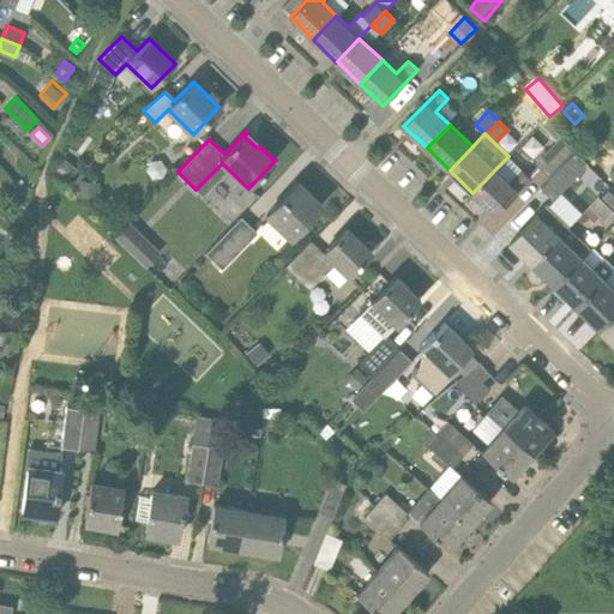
[(551,179),(577,152),(564,139),(539,167),(551,179)]
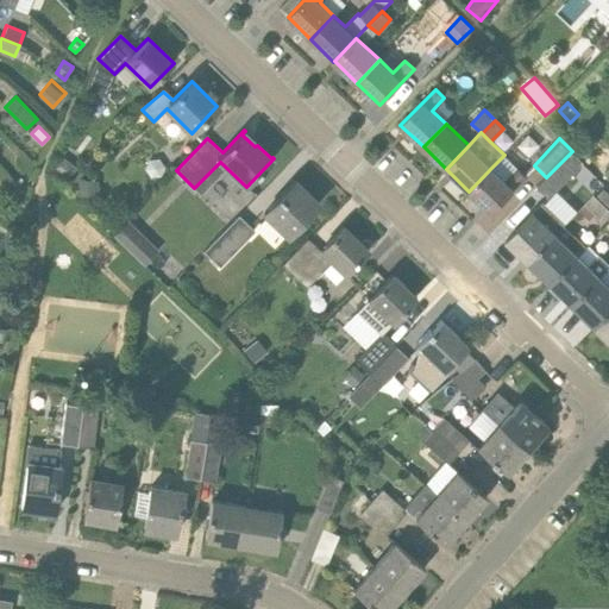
[(592,155),(583,145),(575,152),(584,163),(592,155)]
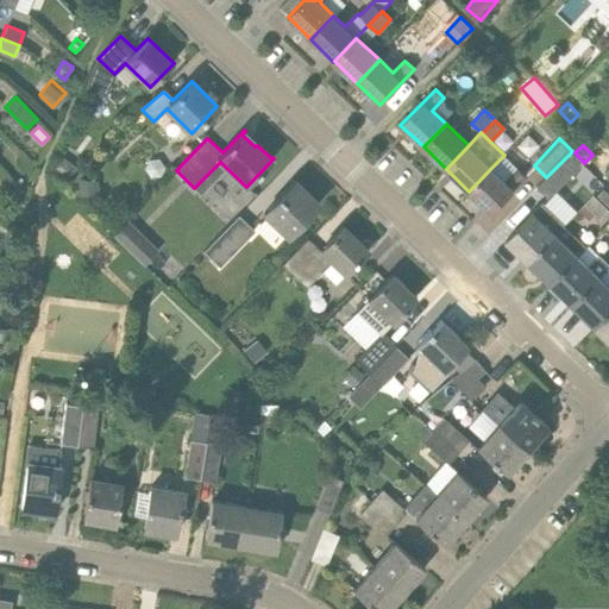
[(550,199),(584,163),(572,151),(546,177),(537,187),(550,199)]
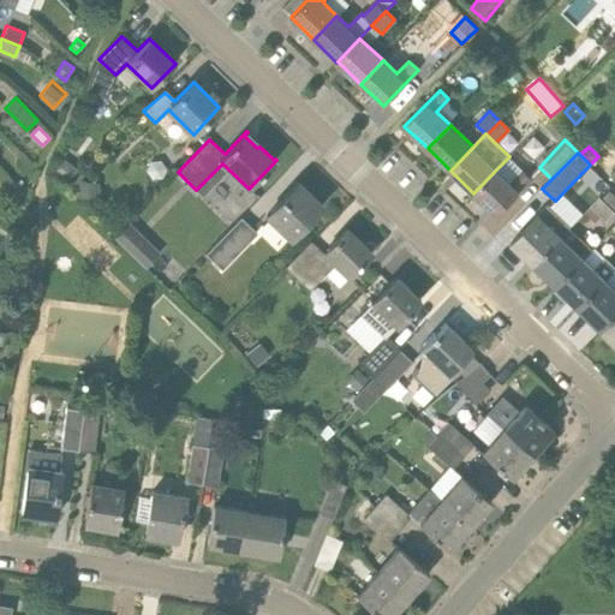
[(77,173),(64,162),(55,174),(69,184),(77,173)]
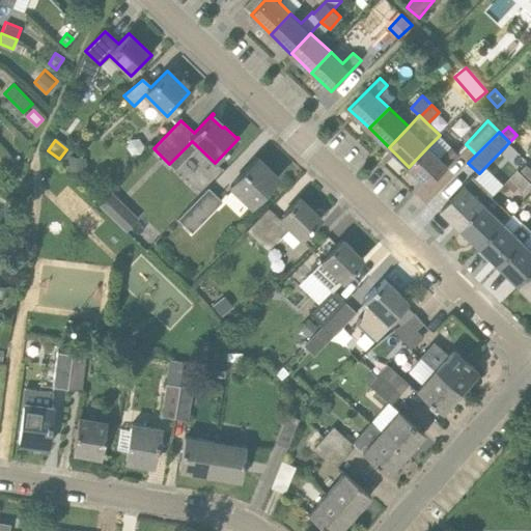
[(428,146),(409,167),(429,186),(459,155),(451,147),(441,158),(428,146)]
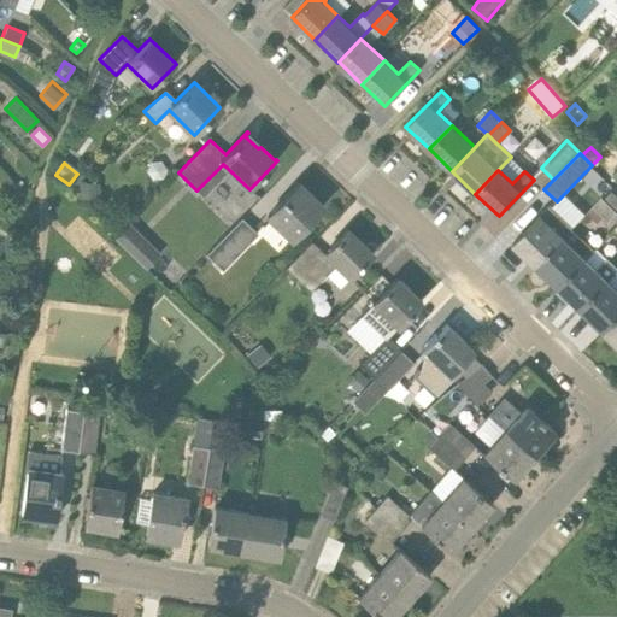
[(99,197),(99,183),(87,182),(77,180),(78,199),(99,197)]
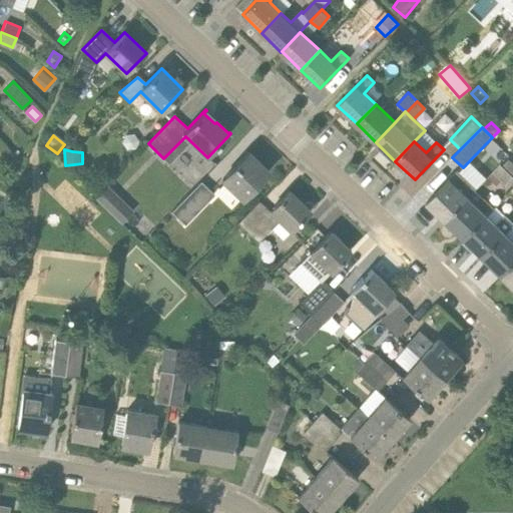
[(221,179),(241,199),(269,171),(248,152),(221,179)]
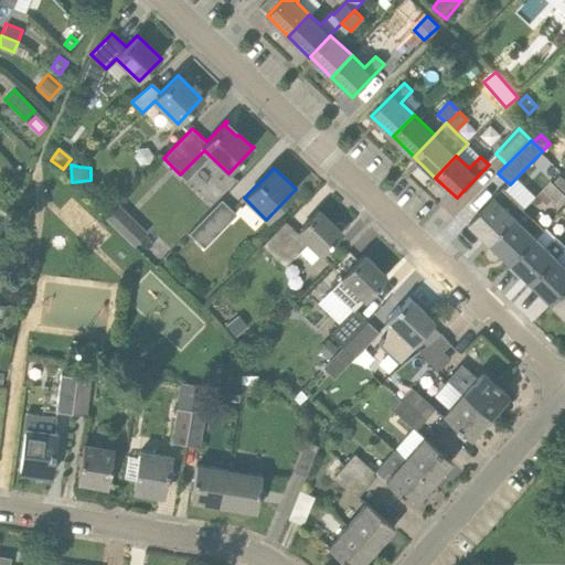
[(552,199),(556,203),(564,193),(564,179),(560,174),(552,182),(550,180),(536,194),(546,204),(552,199)]
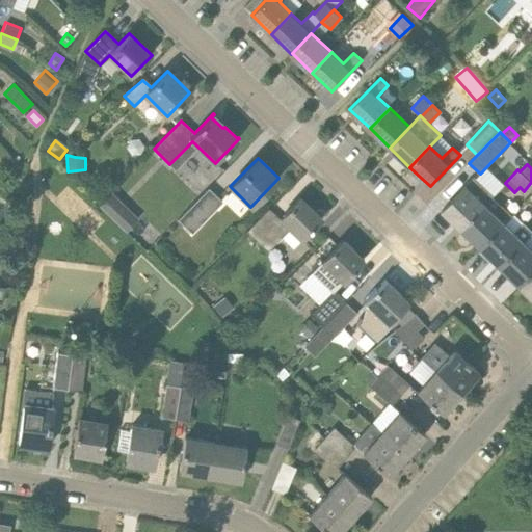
[(461,229),(493,196),(494,195),(475,176),(442,210),(461,229)]
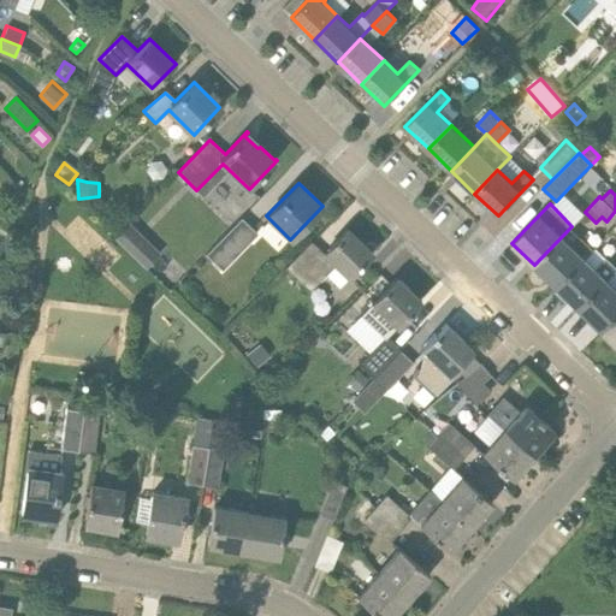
[(241,218),(206,255),(221,271),(258,234),(241,218)]
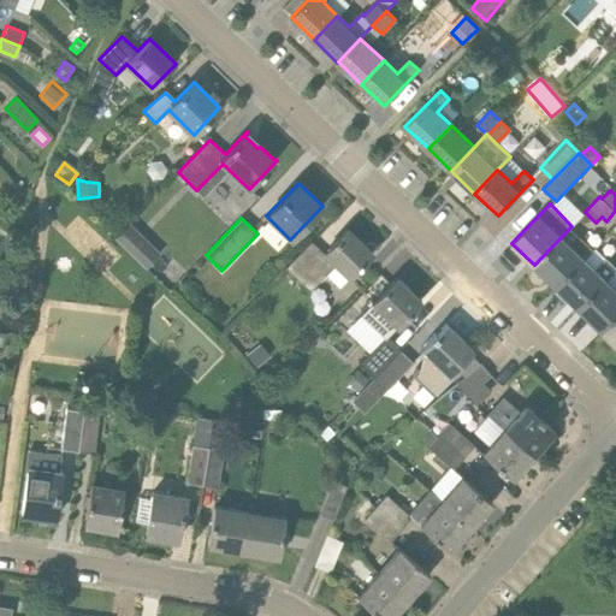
[(131,253),(144,238),(129,224),(116,237),(131,253)]
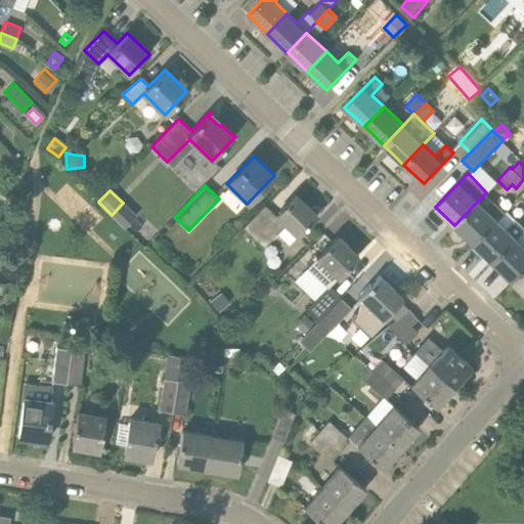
[(485,193),(454,225),(474,244),(497,219),(505,212),(485,193)]
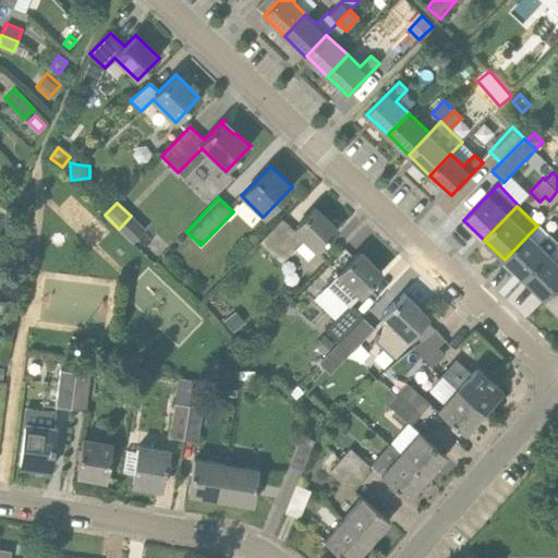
[(314,208),(293,230),(282,219),(259,243),(281,264),(295,249),(307,259),(316,250),(337,229),(314,208)]
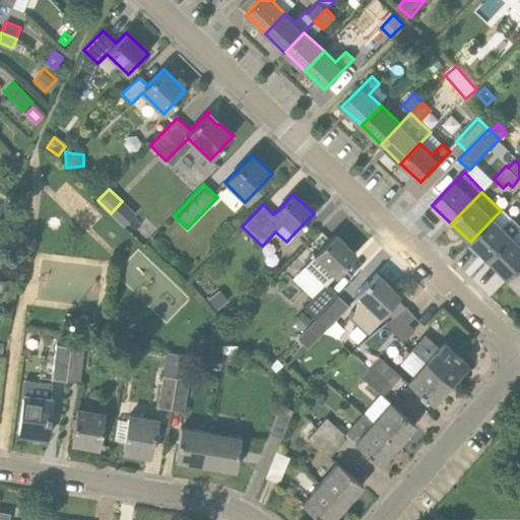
[(489,260),(512,236),(494,217),(470,242),(489,260)]
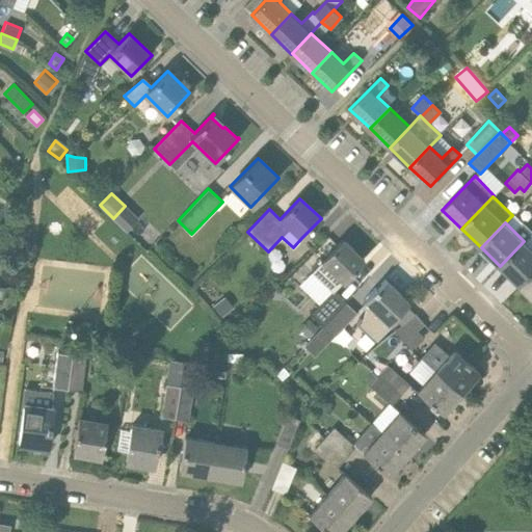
[(343,239),(321,262),(322,263),(312,272),(333,292),(364,260),(343,239)]
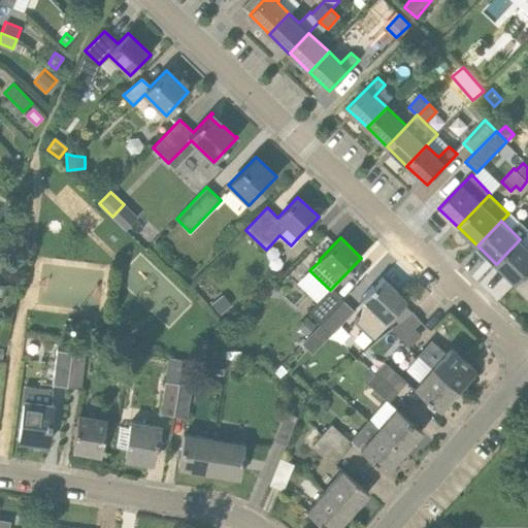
[(496,264),(516,283),(527,269),(527,246),(520,239),(496,264)]
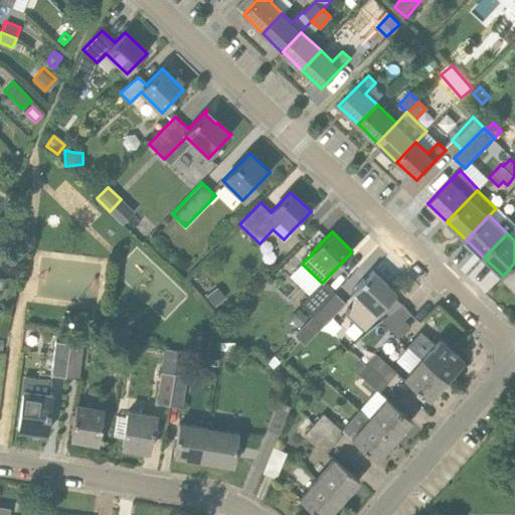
[(514,263),(503,276),(514,287),(514,263)]
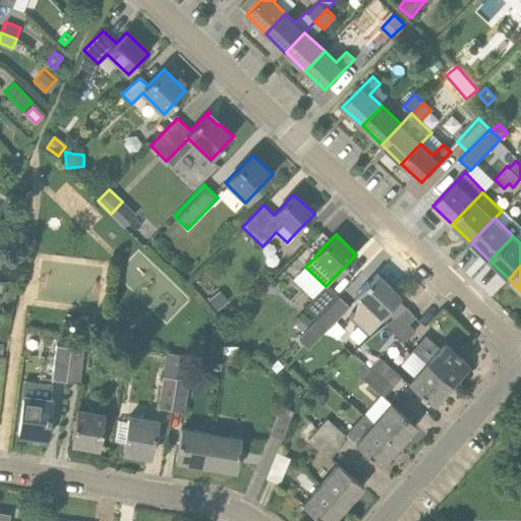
[(367,282),(356,294),(381,317),(400,297),(377,274),(368,283),(367,282)]
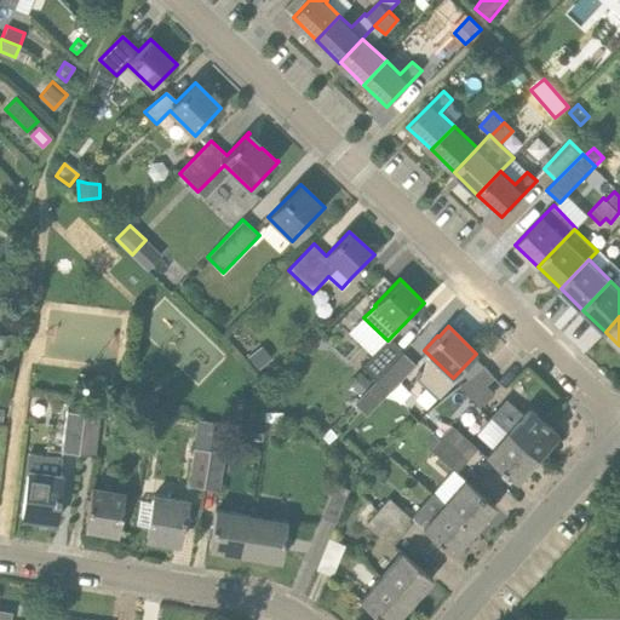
[(377,380),(402,354),(388,340),(362,367),(377,380)]
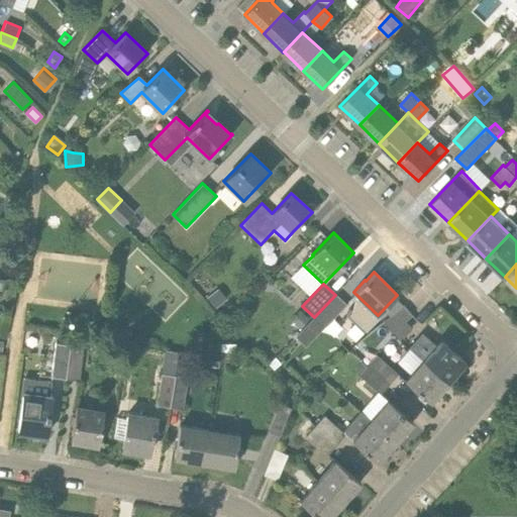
[(227,298),(219,289),(207,299),(215,308),(227,298)]
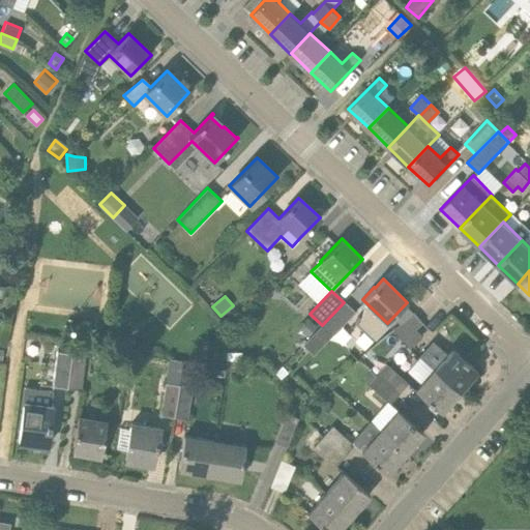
[(354,313),(344,302),(322,325),(332,335),(354,313)]
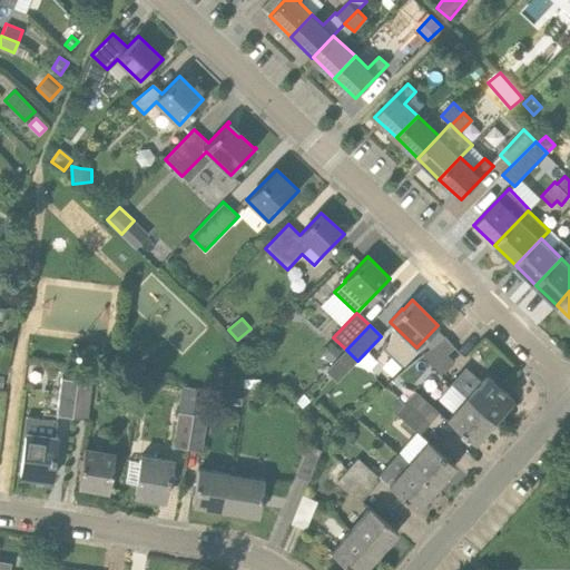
[(432,366),(454,349),(444,335),(422,354),(432,366)]
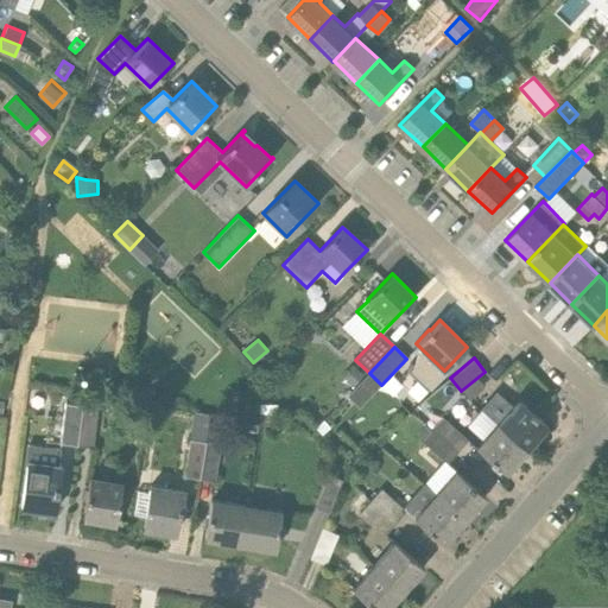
[(353,388),(363,377),(354,367),(342,379),(353,388)]
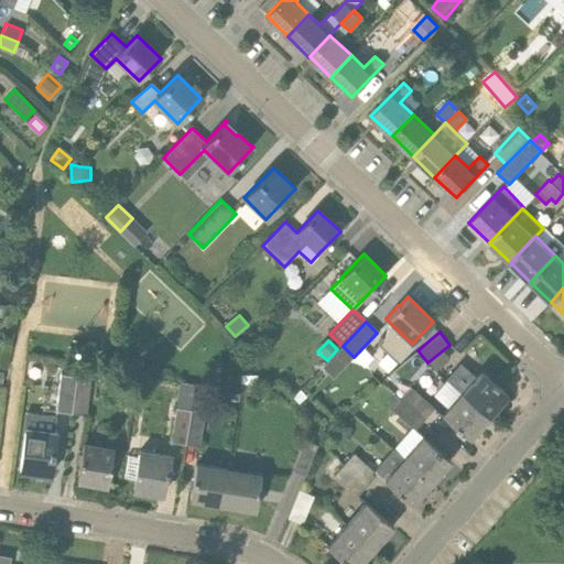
[(68,348),(66,364),(66,365),(77,366),(79,350),(68,348)]
